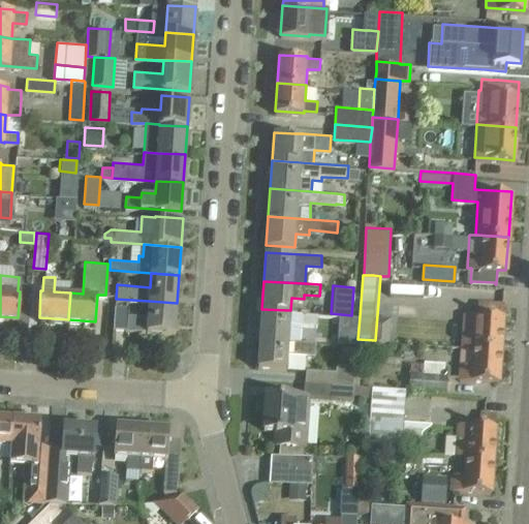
[(463,310),(461,338),(501,341),(503,302),(477,300),(476,311),(463,310)]
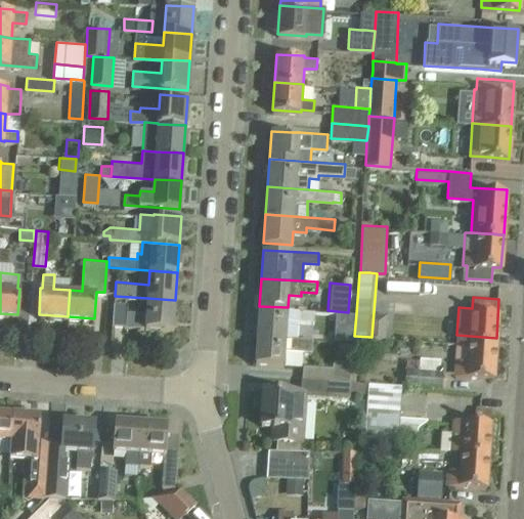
[(175,300),(147,298),(146,310),(134,309),(127,309),(127,302),(114,301),(113,323),(173,328),(175,300)]
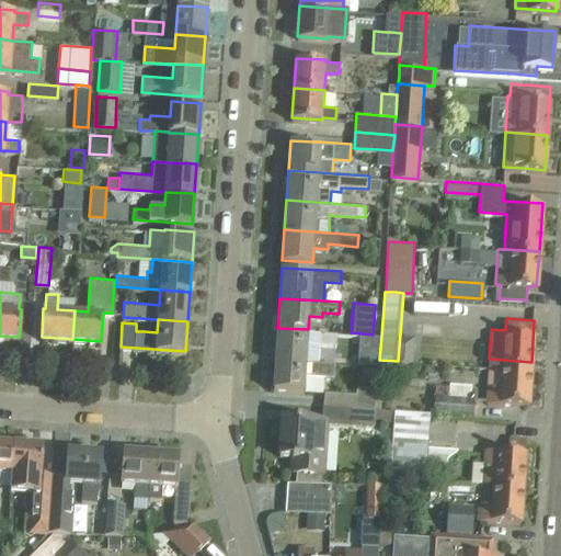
[(277,328),(275,356),(318,360),(319,342),(336,343),(336,331),(308,329),(277,328)]
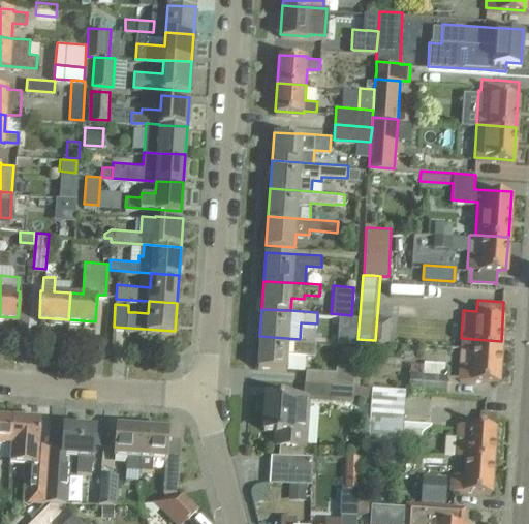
[(341,314),(340,325),(358,327),(359,315),(351,315),(341,314)]
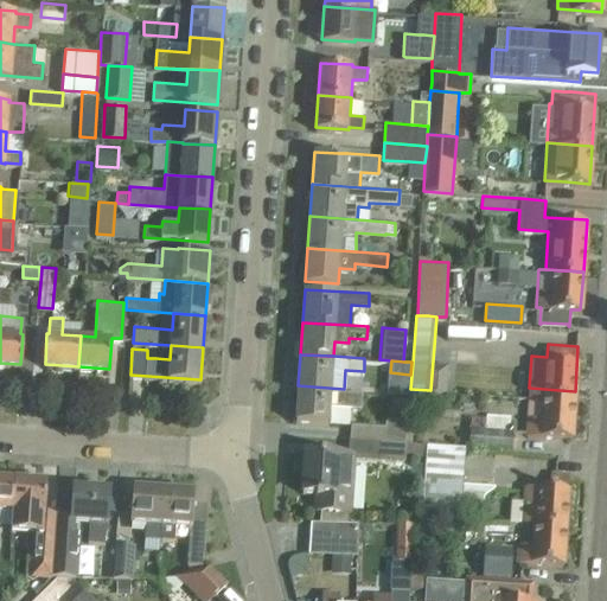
[(363,390),(344,389),(298,385),(295,419),(330,421),(331,403),(362,406),(363,390)]
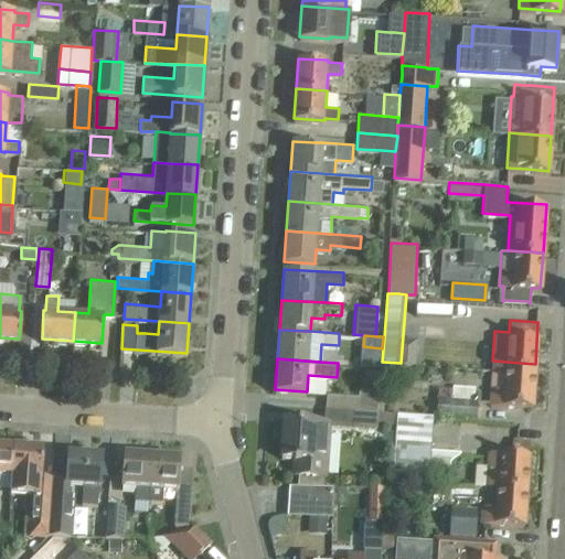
[(532,406),(535,364),(492,361),(492,366),(503,367),(502,387),(492,386),(491,402),(532,406)]
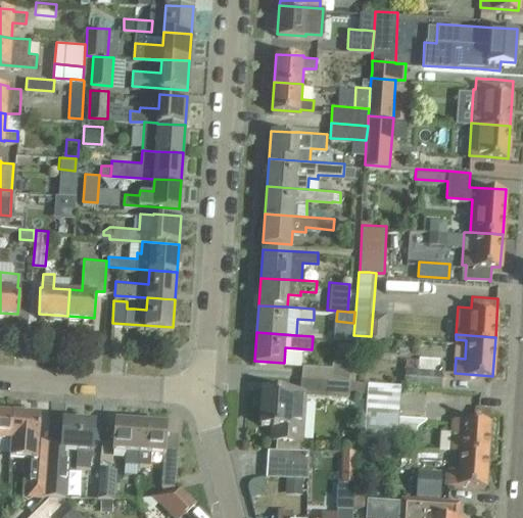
[(338,340),(337,352),(350,354),(351,340),(338,340)]
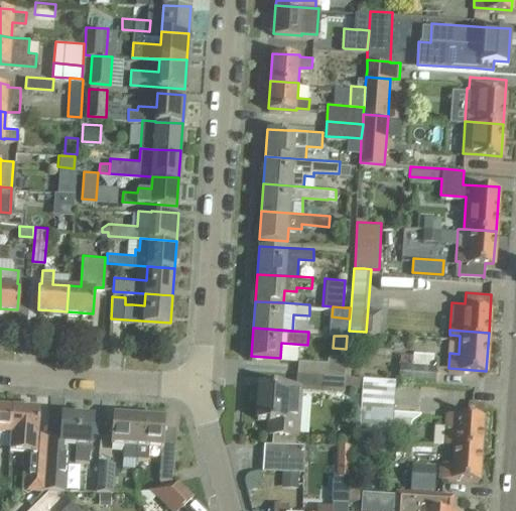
[(413,350),(412,362),(433,364),(434,352),(413,350)]
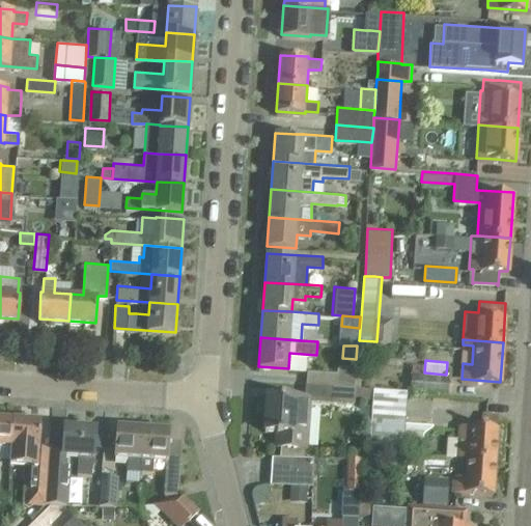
[(337,365),(337,371),(336,385),(355,386),(356,366),(337,365)]
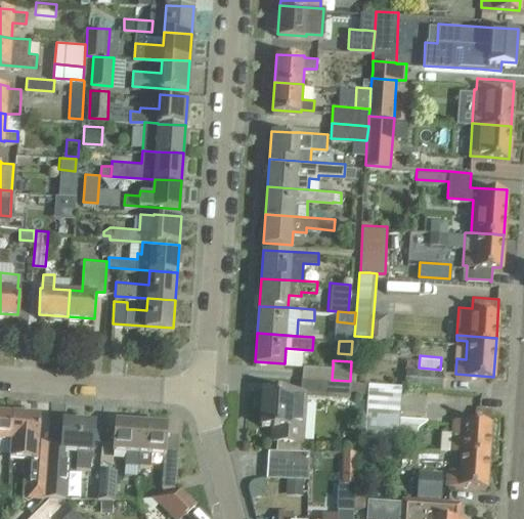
[(303,364),(302,377),(332,380),(333,366),(303,364)]
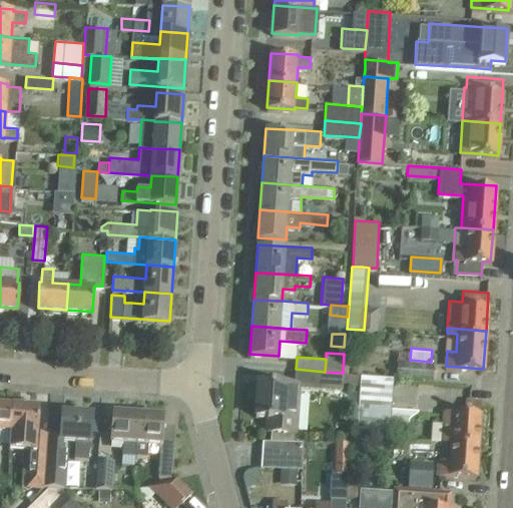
[(431,362),(410,360),(397,360),(396,377),(433,379),(434,363),(431,362)]
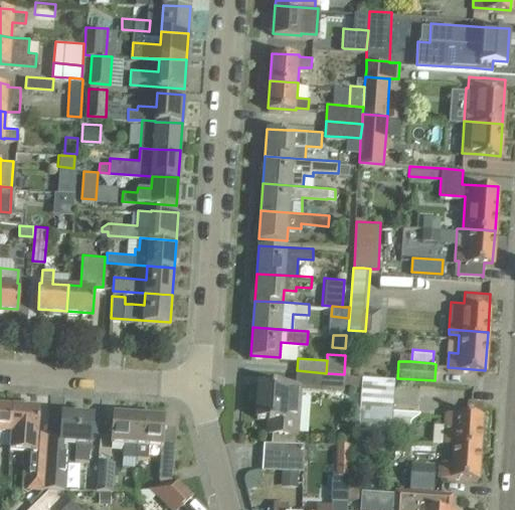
[(344,374),(326,373),(297,370),(296,383),(260,381),(256,415),(269,416),(269,417),(271,418),(271,430),(269,430),(272,431),(272,439),(296,440),(296,432),(299,385),(343,388),(344,385),(355,386),(356,375),(344,374)]
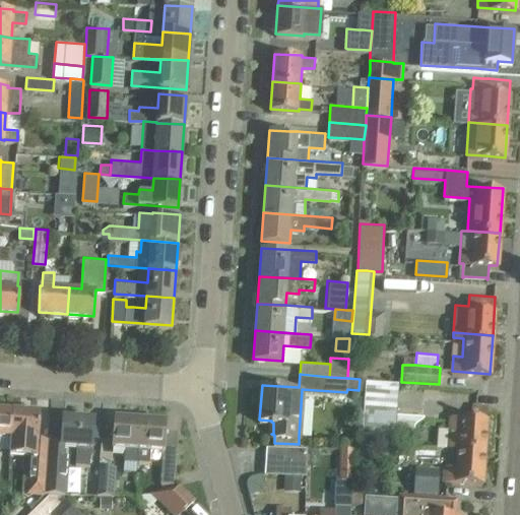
[(365,390),(362,433),(394,435),(395,432),(396,412),(398,382),(366,380),(365,390)]
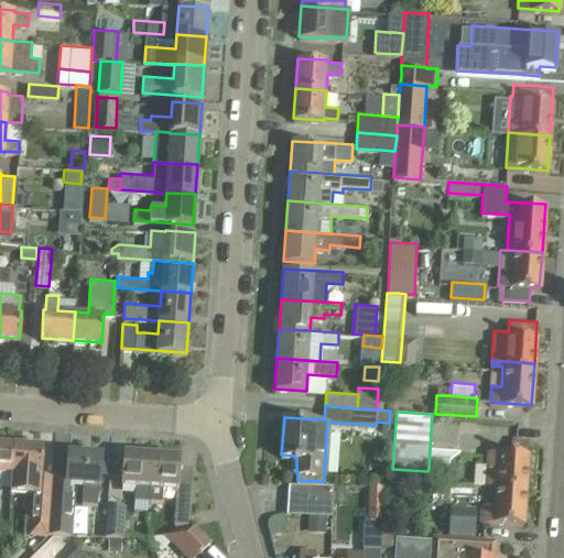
[(485,484),(486,484),(495,485),(525,487),(529,439),(511,437),(510,450),(499,449),(487,449),(486,462),(485,483),(485,484)]
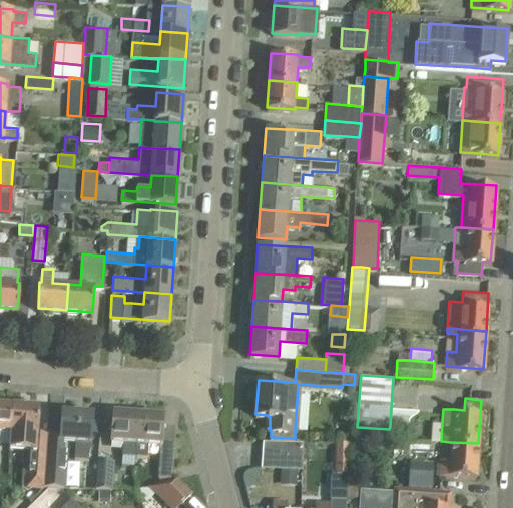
[(0,428),(10,429),(12,402),(0,401),(0,428)]
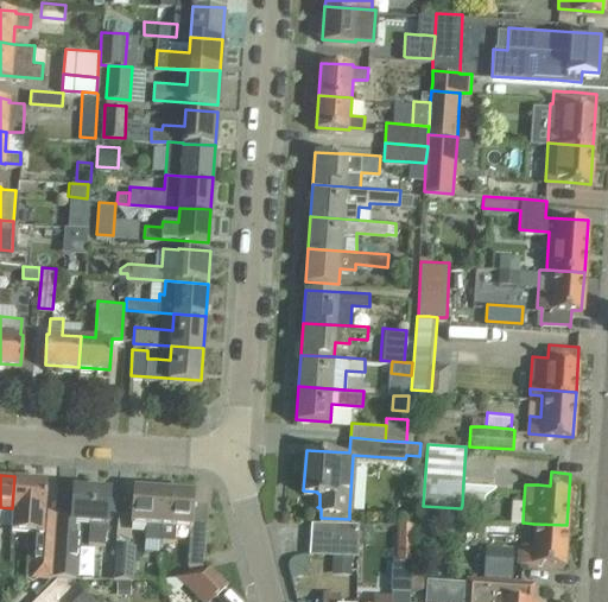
[(12,508),(11,525),(30,526),(35,526),(33,557),(54,558),(55,537),(56,527),(56,521),(56,512),(44,511),(45,502),(46,480),(14,476),(12,508)]
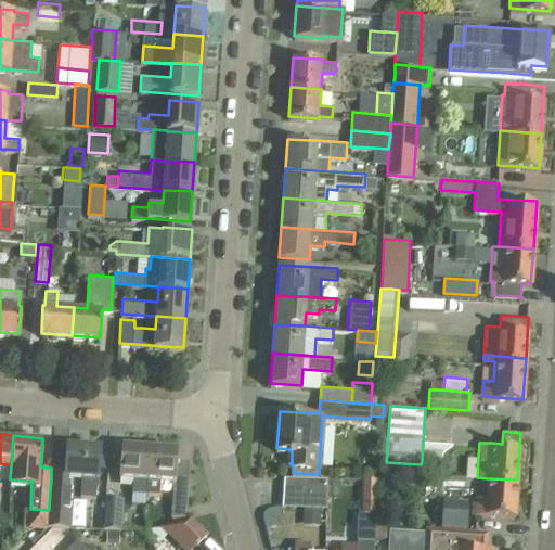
[(49,510),(48,525),(68,526),(71,526),(73,484),(68,484),(68,474),(82,475),(81,495),(97,495),(100,446),(68,444),(66,465),(66,469),(51,468),(51,476),(51,482),(50,490),(49,510)]
